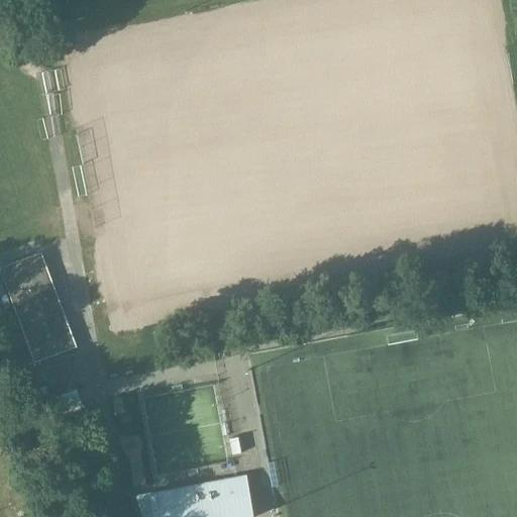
[(8,295),(27,346),(33,364),(64,351),(74,348),(38,256),(0,270),(0,273),(2,279),(8,295)]
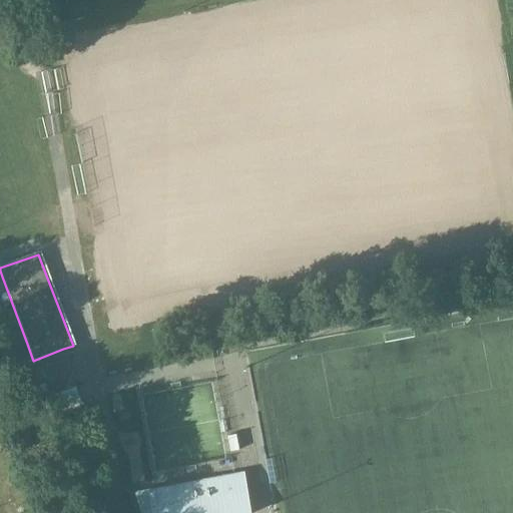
[(66,369),(43,378),(46,387),(69,379),(66,369)]
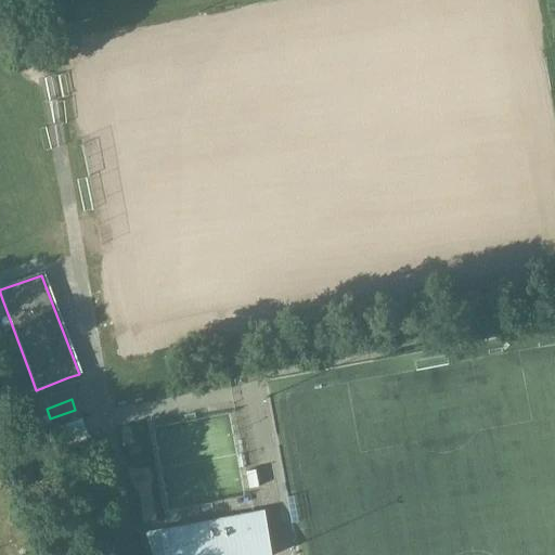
[(75,410),(50,418),(54,428),(78,420),(75,410)]
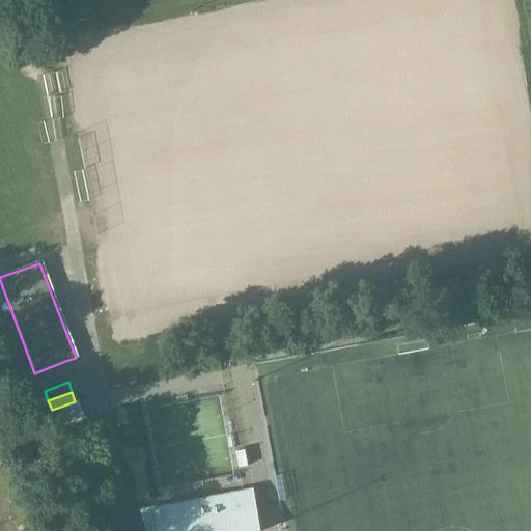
[(45,398),(24,407),(29,422),(46,416),(52,431),(84,419),(77,402),(51,413),(45,398)]
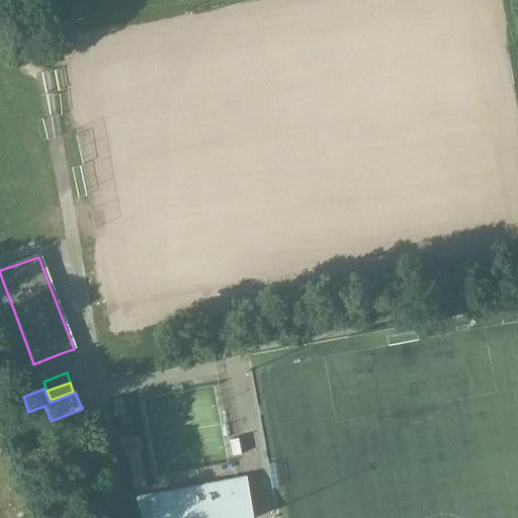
[(254,517),(247,477),(137,497),(144,517),(254,517)]
